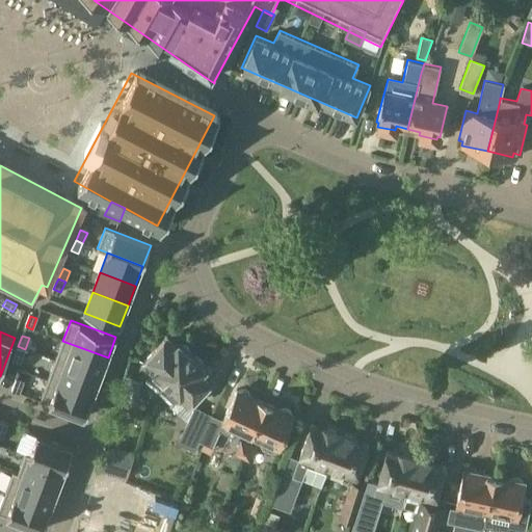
[(167,336),(143,362),(153,371),(147,377),(159,390),(165,382),(192,355),(179,342),(177,344),(167,336)]
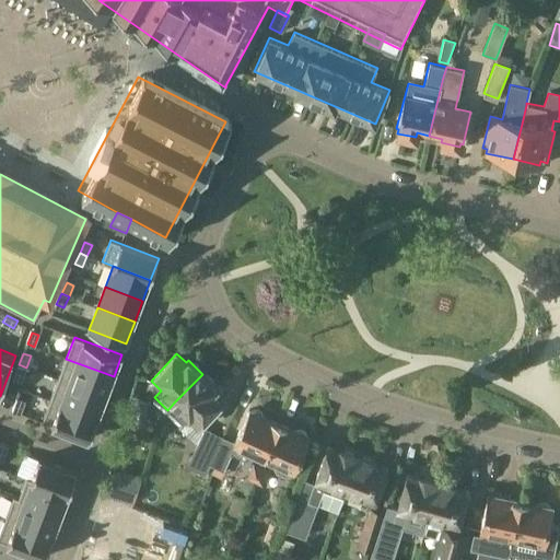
[(66,359),(58,380),(106,397),(114,376),(66,359)]
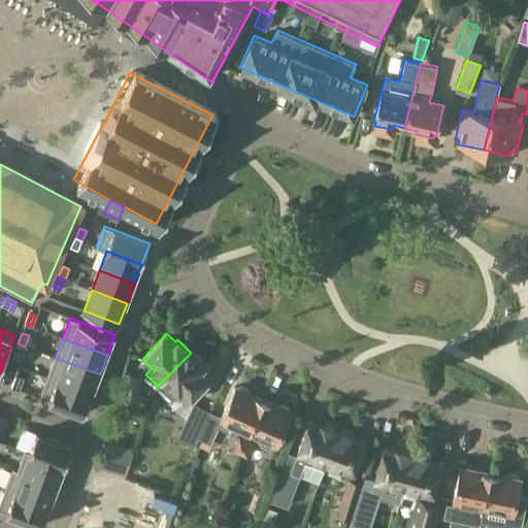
[(25,347),(18,343),(13,355),(21,357),(25,347)]
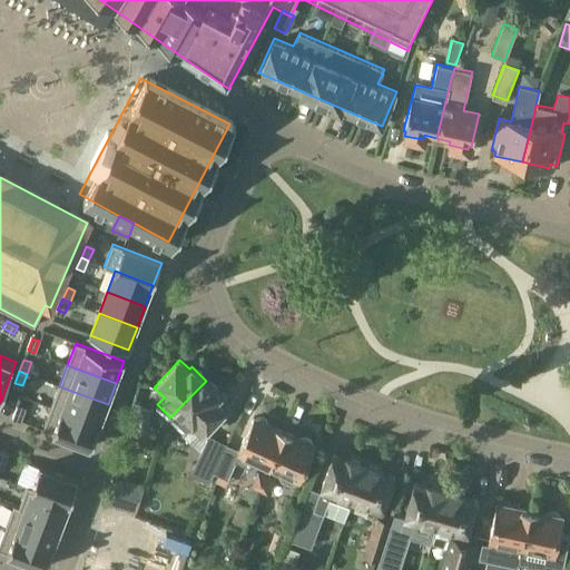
[(177,410),(170,418),(185,431),(193,424),(203,433),(228,406),(218,396),(220,394),(206,381),(177,410)]
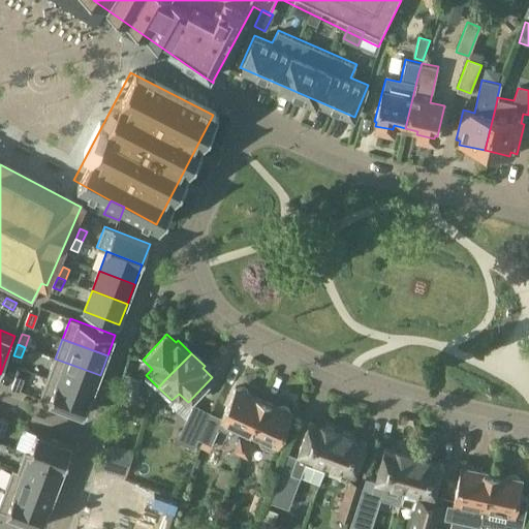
[(55,359),(48,378),(92,395),(100,375),(55,359)]
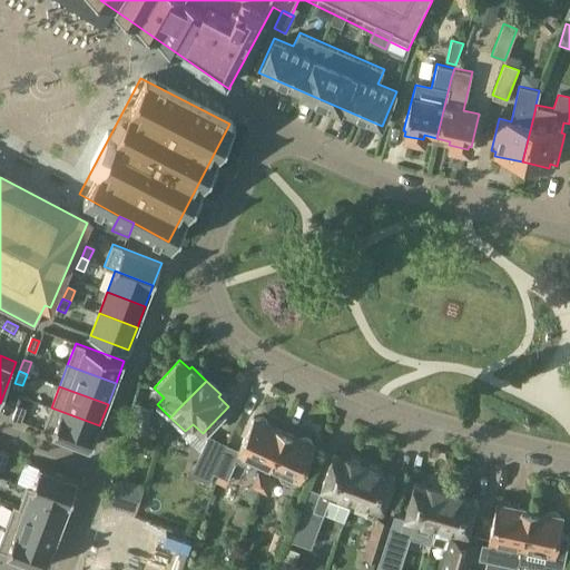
[(17,405),(11,418),(20,421),(25,409),(17,405)]
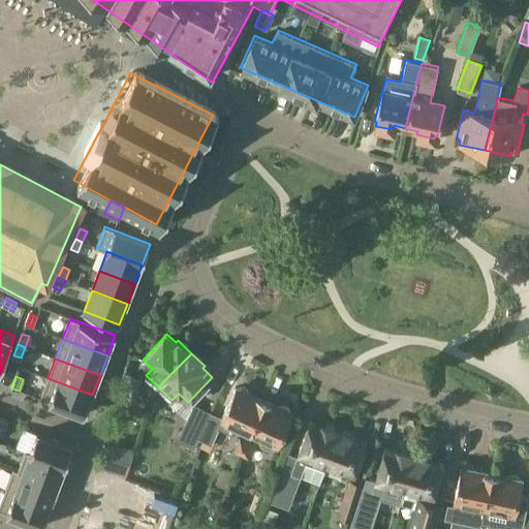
[(143,380),(129,376),(125,389),(137,395),(143,380)]
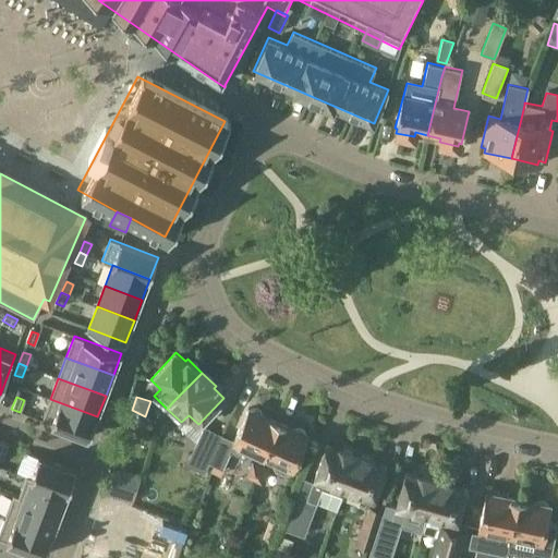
[(50,399),(41,421),(89,438),(97,416),(50,399)]
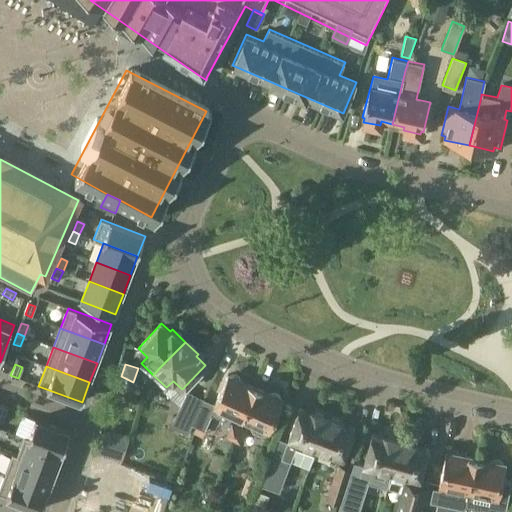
[(216,405),(212,413),(224,419),(228,412),(241,418),(255,388),(239,381),(240,378),(238,376),(236,375),(233,375),(231,377),(227,376),(214,404),(216,405)]
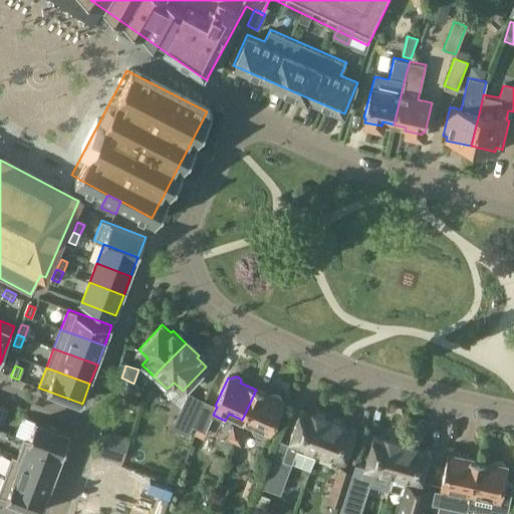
[(256,390),(242,420),(252,424),(251,429),(254,433),(261,436),(266,435),(268,432),(270,433),(283,403),(256,390)]
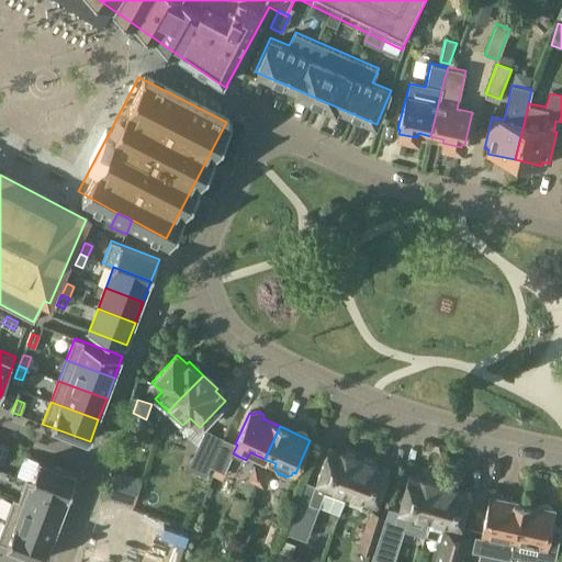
[(210,465),(223,439),(205,430),(192,457),(210,465)]
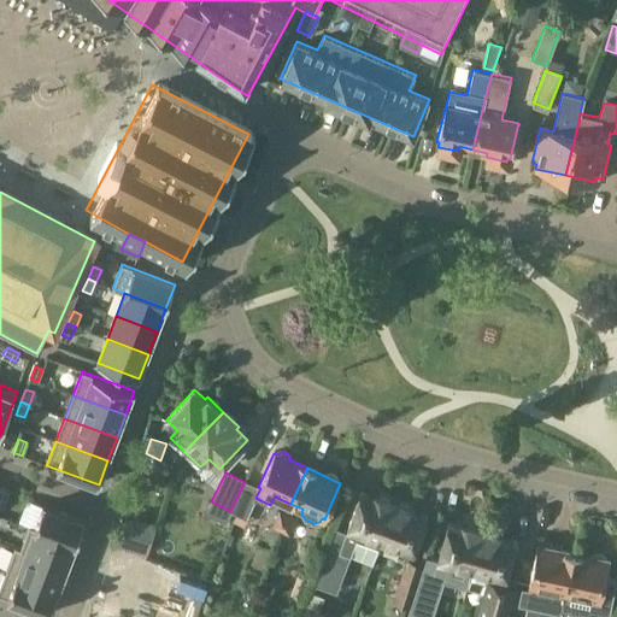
[(245,482),(230,511),(246,518),(256,498),(260,488),(258,487),(245,481),(245,482)]
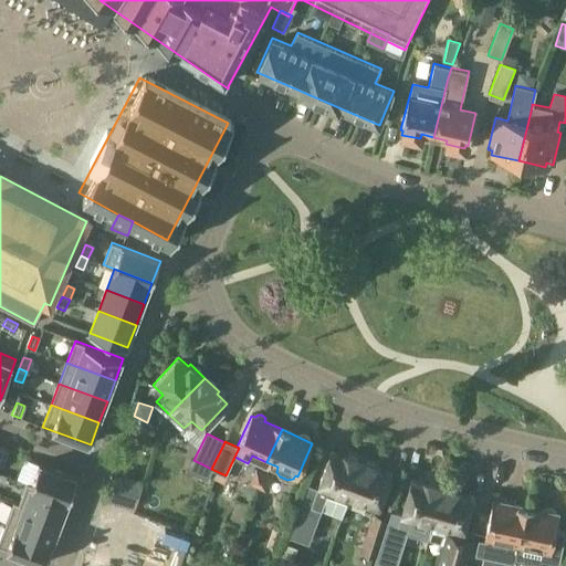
[(349,499),(363,461),(346,456),(345,458),(332,452),(318,488),(308,483),(302,499),(305,500),(293,535),(308,542),(320,510),(343,517),(349,499)]
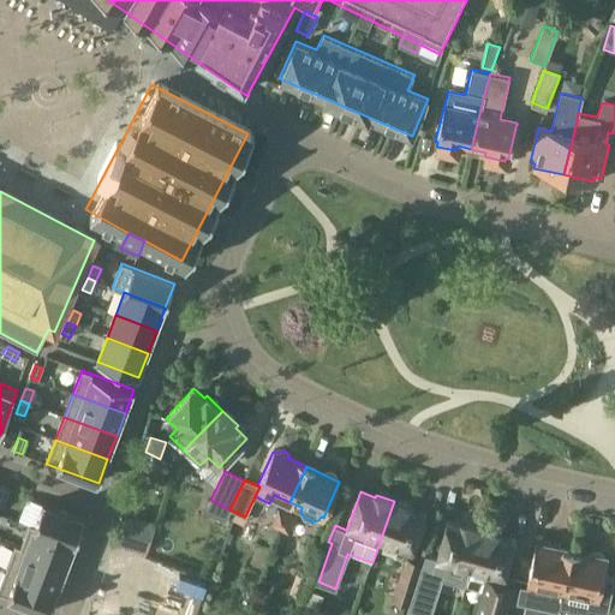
[(394,501),(380,542),(412,554),(427,517),(413,512),(413,508),(394,501)]
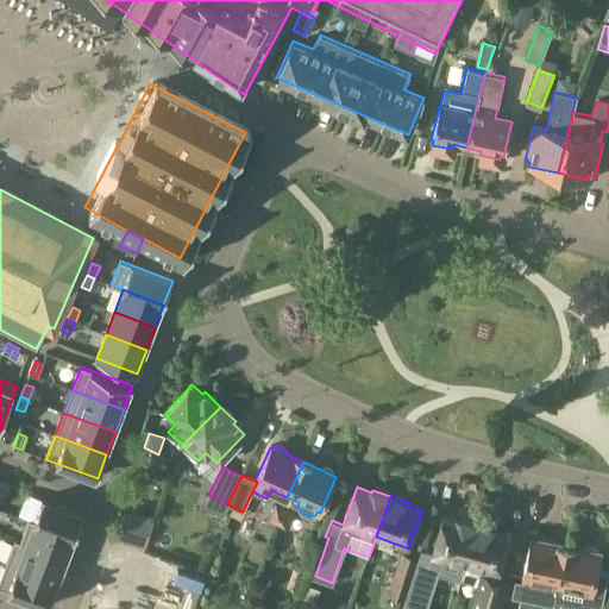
[(43,498),(33,522),(75,538),(83,514),(43,498)]
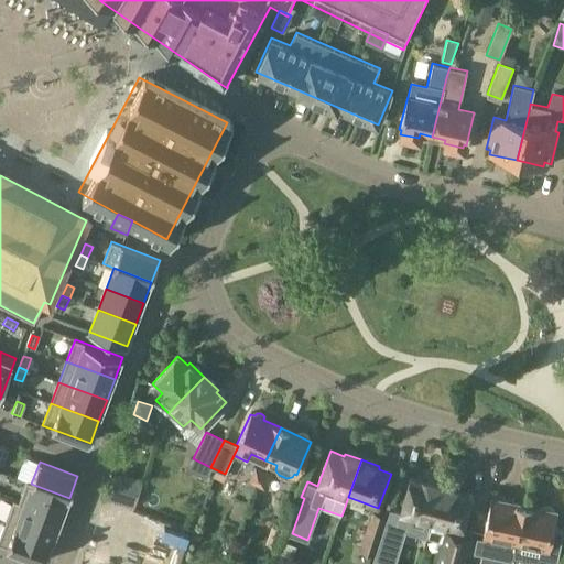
[(256,484),(262,469),(253,466),(248,480),(256,484)]
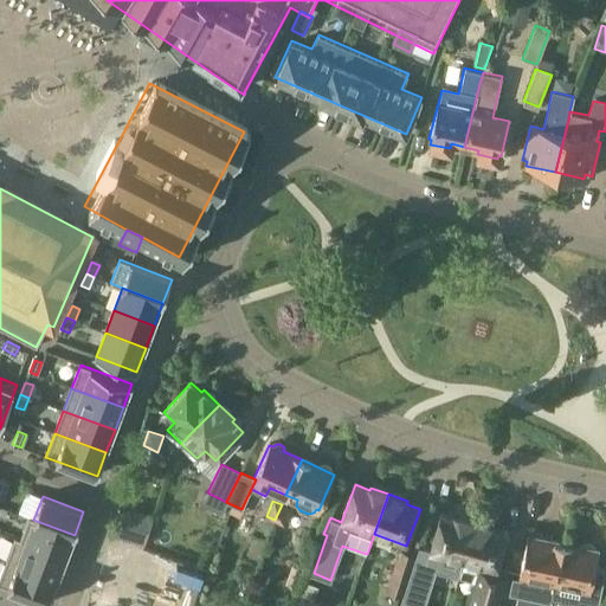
[(282,504),(275,520),(284,523),(290,508),(282,504)]
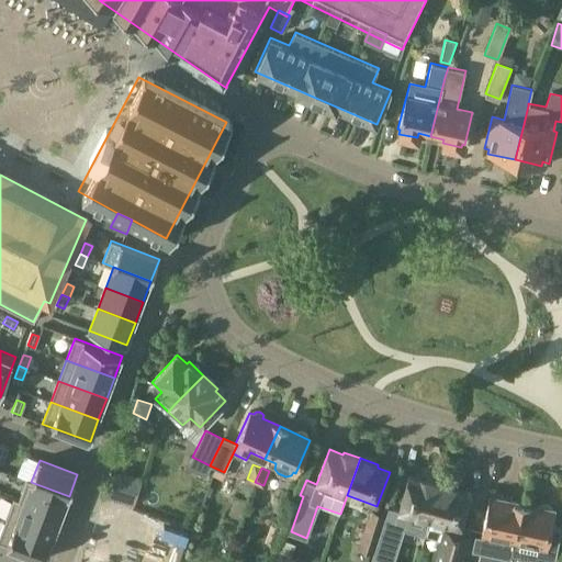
[(373,552),(369,561),(393,561),(404,530),(424,536),(438,483),(423,478),(422,480),(408,476),(398,510),(388,507),(385,515),(384,519),(378,537),(375,546),(374,548),(373,552)]
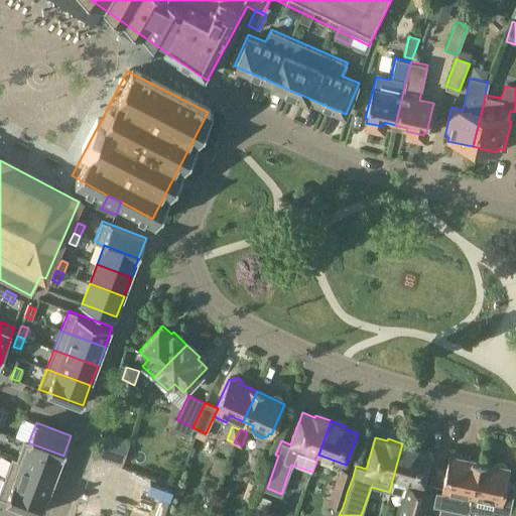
[(23,440),(15,460),(55,475),(63,456),(28,442),(23,440)]
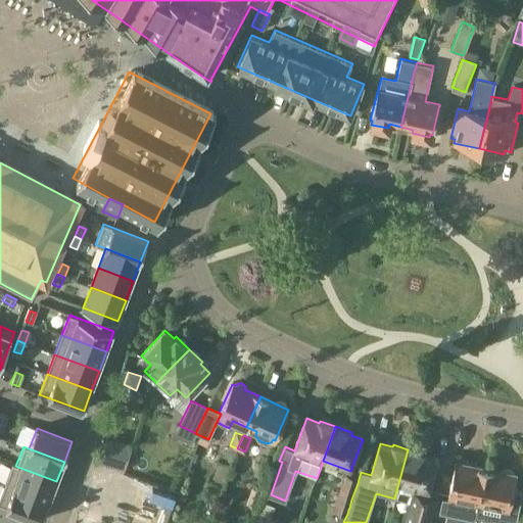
[(408,449),(394,498),(410,503),(402,522),(428,522),(437,493),(429,491),(438,459),(426,456),(427,455),(408,449)]
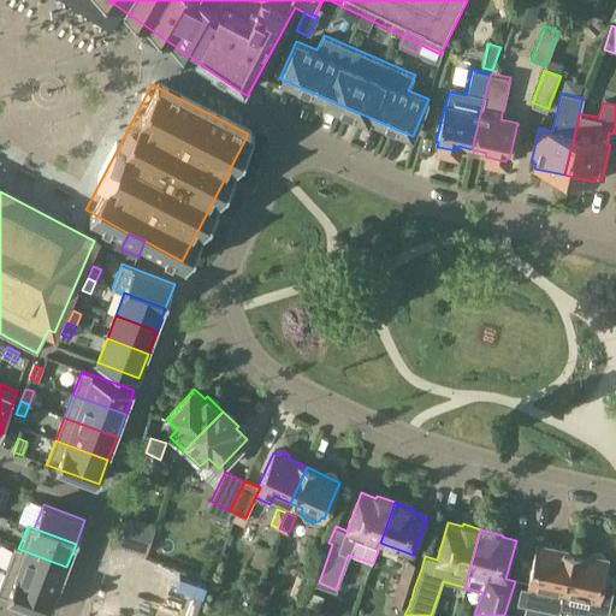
[(149,540),(123,532),(118,546),(144,555),(149,540)]
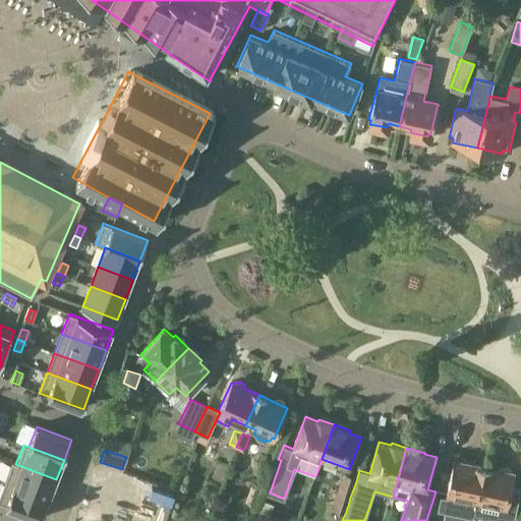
[(439,498),(436,511),(472,519),(483,467),(467,464),(455,461),(454,461),(447,493),(446,499),(439,498)]
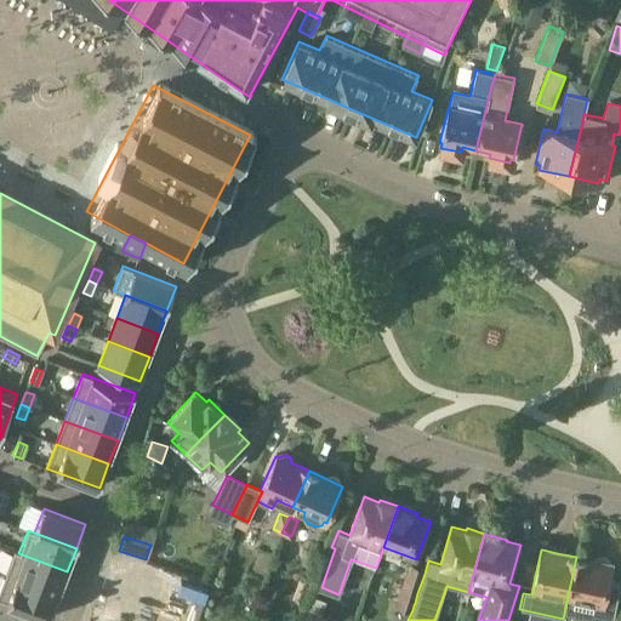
[(15,552),(5,575),(58,594),(67,571),(18,553),(15,552)]
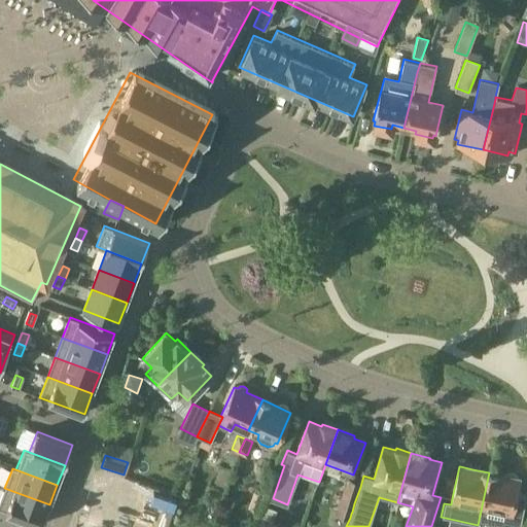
[(478,525),(477,526),(507,526),(508,523),(511,524),(512,519),(519,521),(525,496),(515,494),(519,480),(489,472),(478,525)]
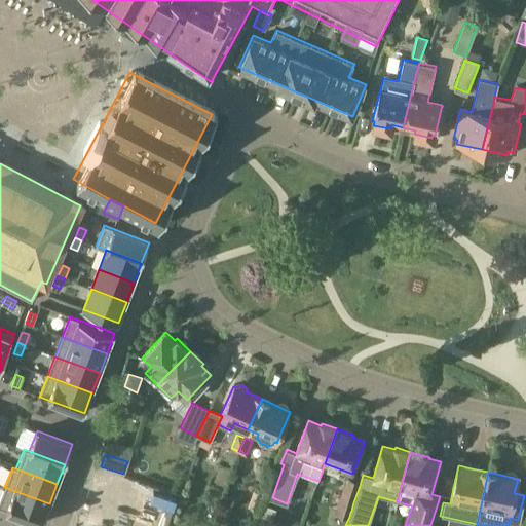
[(353,502),(360,486),(361,482),(346,477),(335,513),(349,517),(350,513),(353,502)]
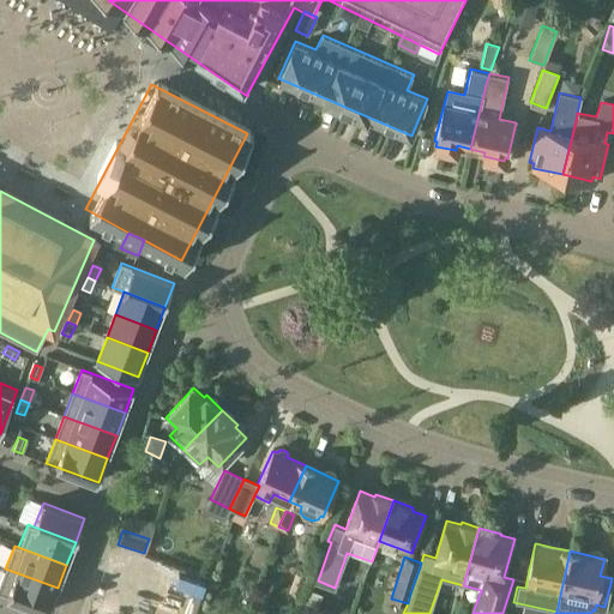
[(5,569),(0,582),(0,593),(49,612),(58,588),(5,569)]
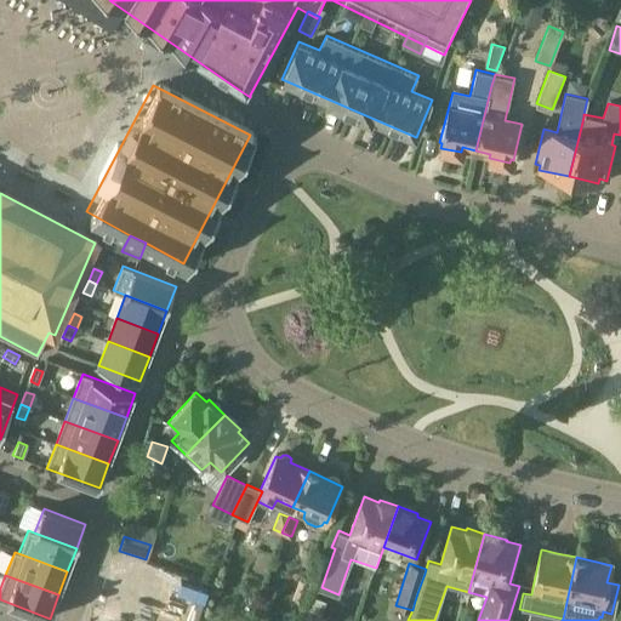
[(186,615),(200,603),(192,592),(177,605),(186,615)]
